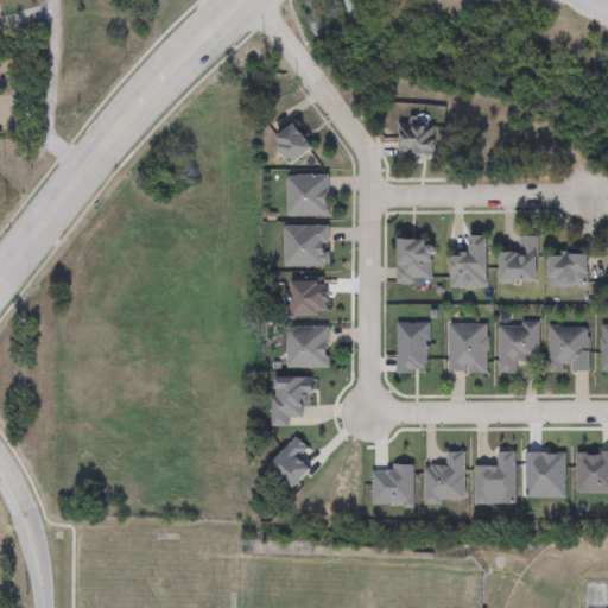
[(315,149),(292,168),(272,143),(295,125),(315,149)]
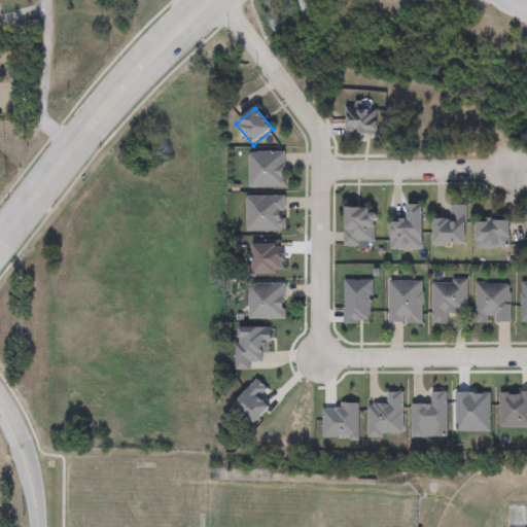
[(345,136),(346,108),(378,108),(378,136),(345,136)]
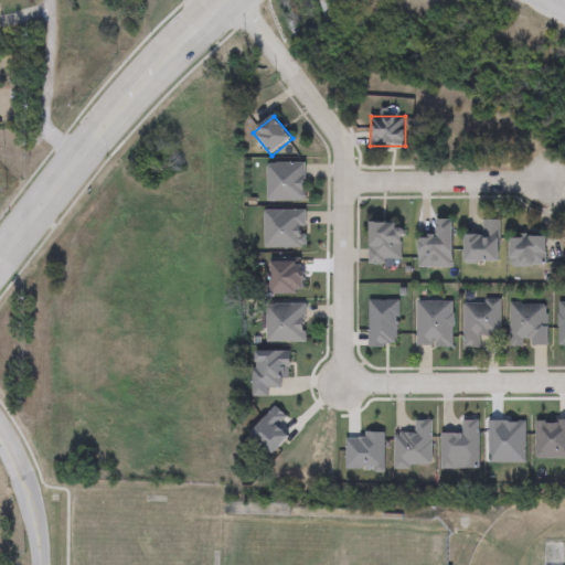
[(306,202),(267,202),(267,164),(306,164),(306,202)]
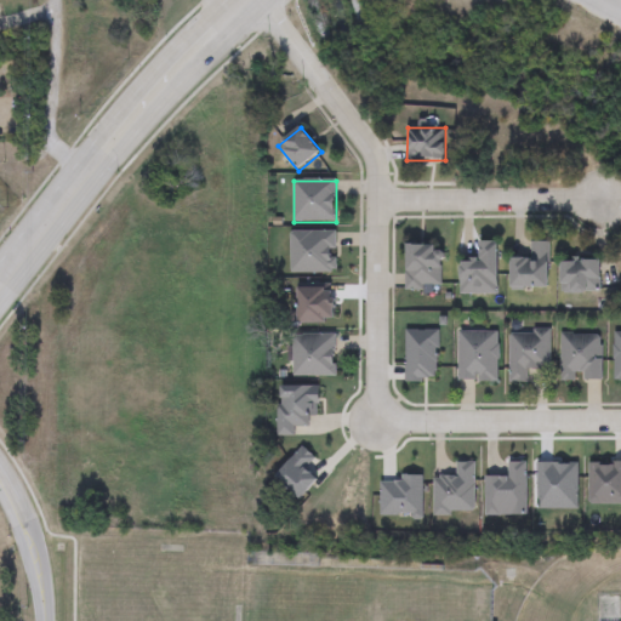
[(290,274),(290,232),(336,232),(336,274),(290,274)]
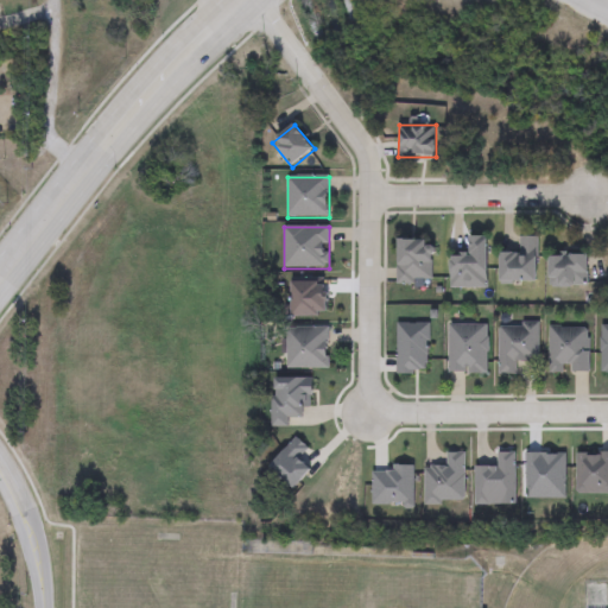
[(487,289),(450,289),(450,255),(469,255),(469,238),(487,238),(487,289)]
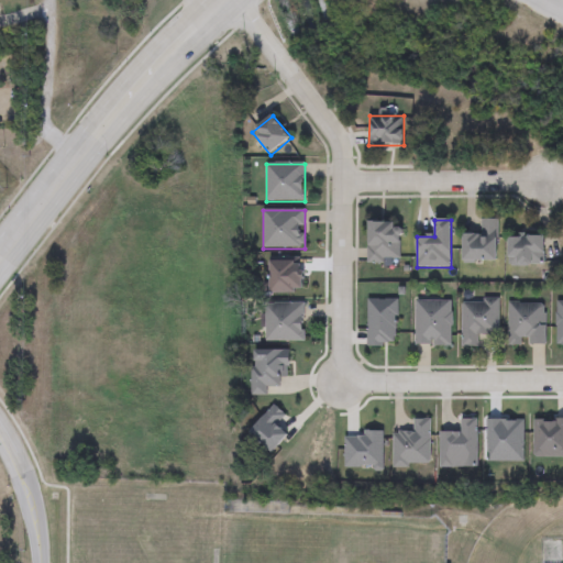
[(498,221),(498,262),(463,262),(463,234),(481,234),(481,221),(498,221)]
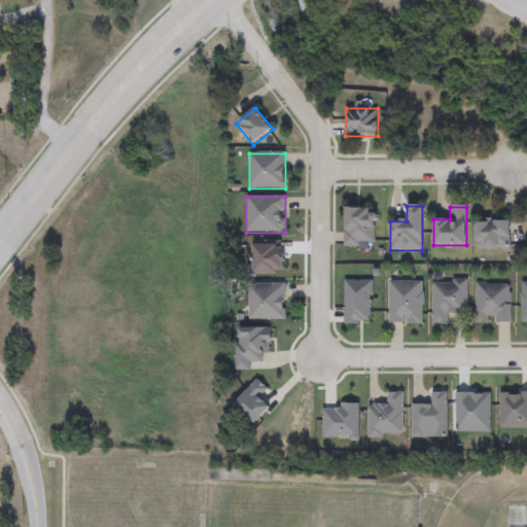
[(344,209),(374,209),(374,246),(344,246),(344,209)]
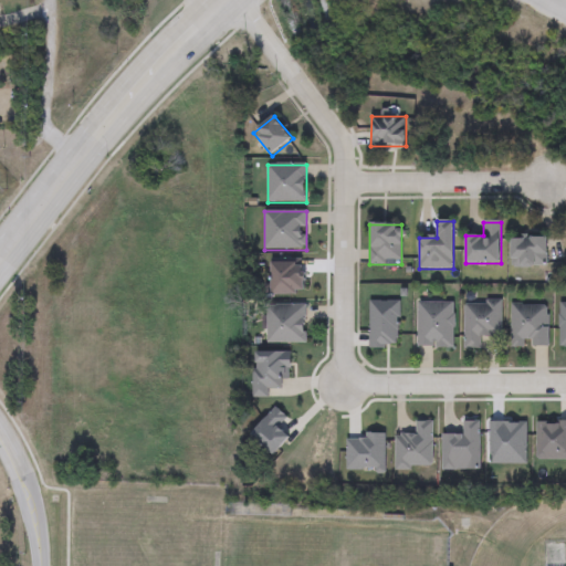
[(547,239),(547,268),(512,268),(512,239),(547,239)]
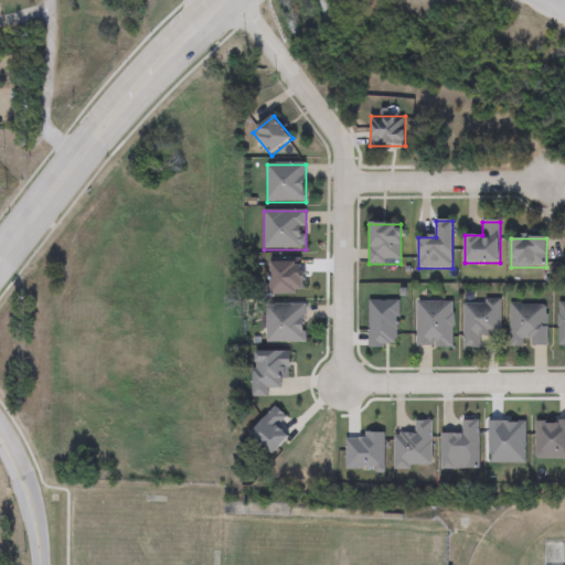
[(452,301),(452,348),(416,348),(416,301),(452,301)]
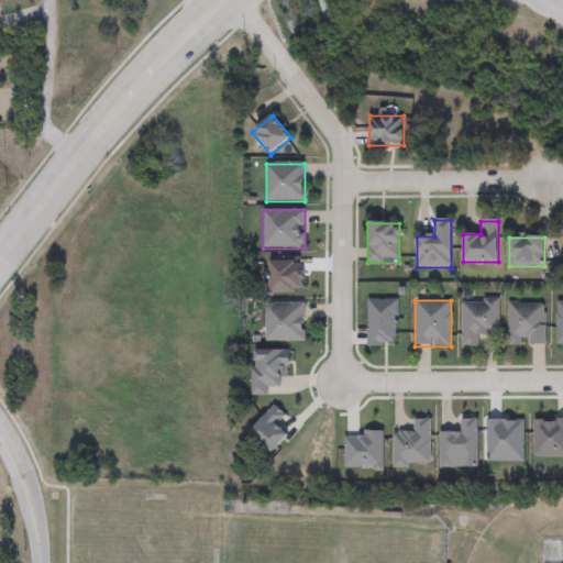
[(499,300),(499,335),(477,335),(477,349),(462,349),(462,300),(499,300)]
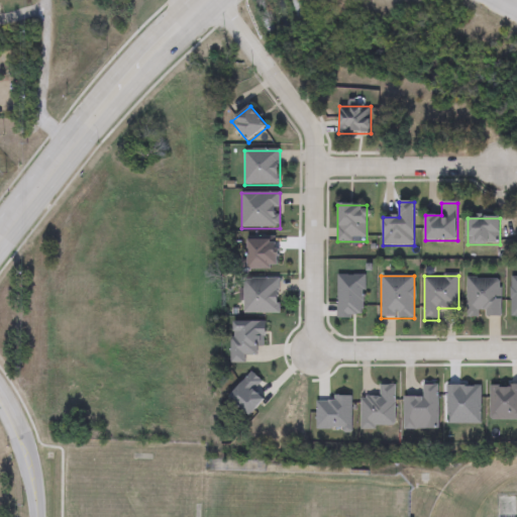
[(244,279),(280,279),(280,314),(243,314),(244,279)]
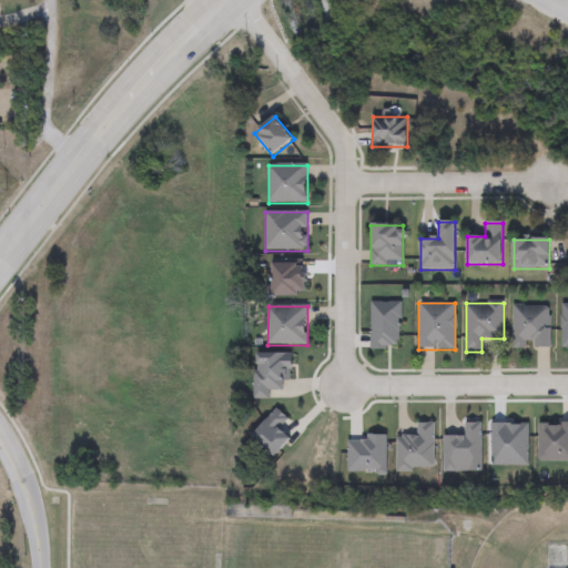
[(550,307),(550,350),(513,350),(513,307),(550,307)]
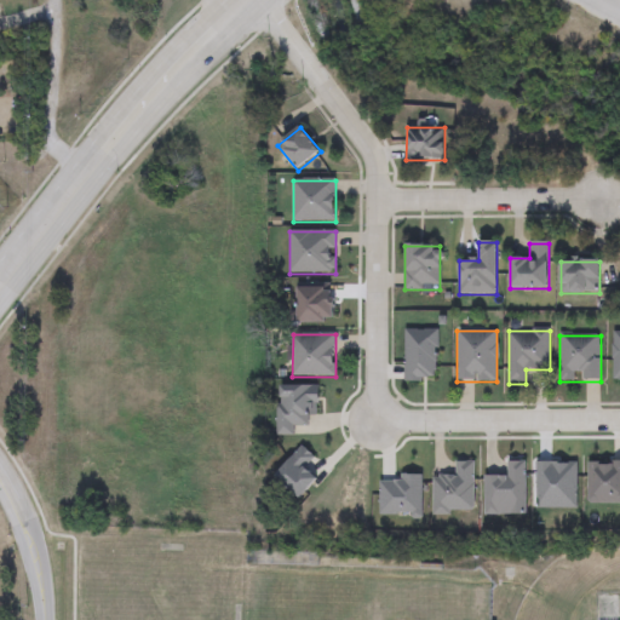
[(432,514),(432,477),(455,477),(455,464),(475,464),(475,514),(432,514)]
